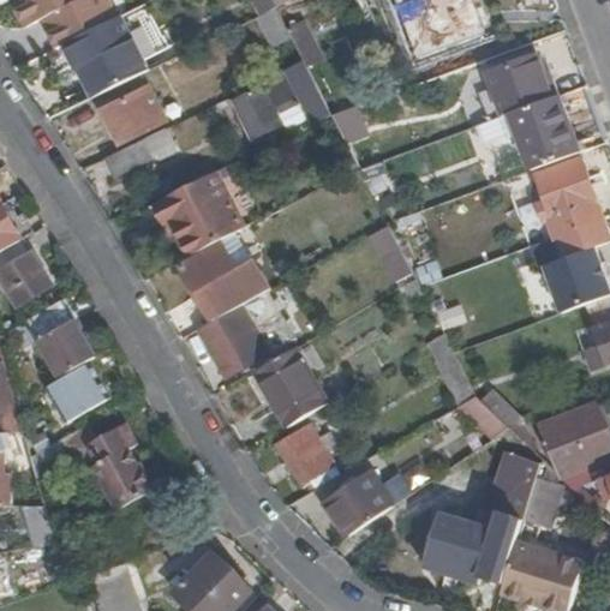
[(10,0),(22,24),(72,0),(10,0)]
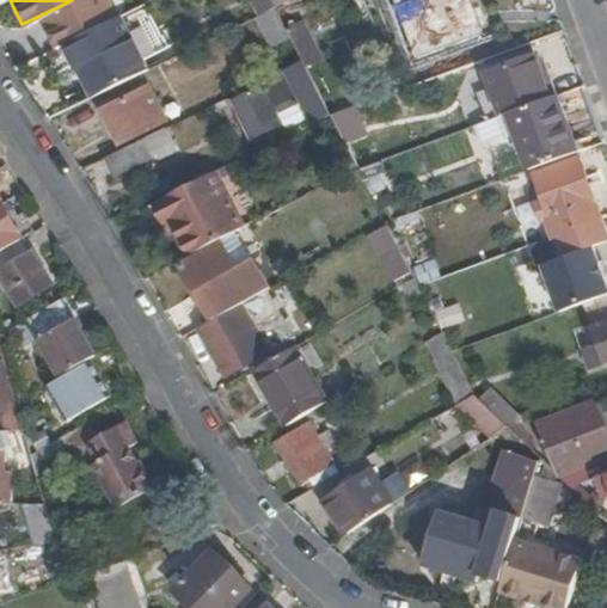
[(121,13),(124,11),(120,0),(89,0),(100,23),(121,13)]
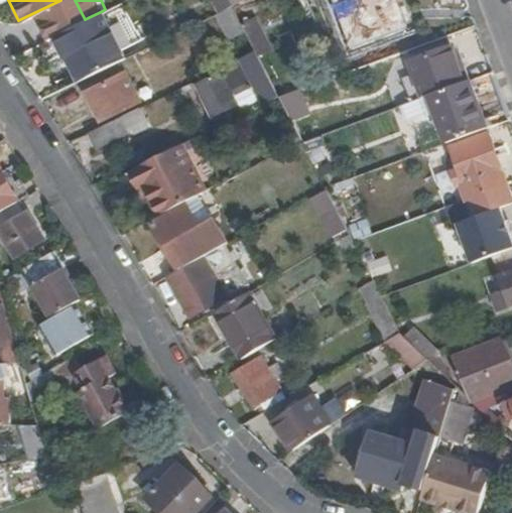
[(331,0),(348,47),(404,26),(394,0),(331,0)]
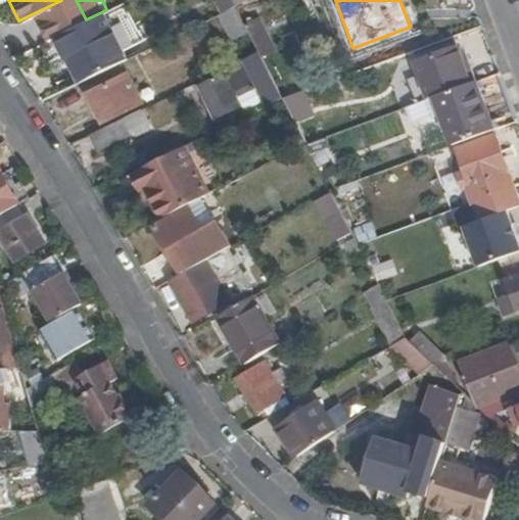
[(242,24),(232,5),(220,11),(232,37),(245,30),(242,24)]
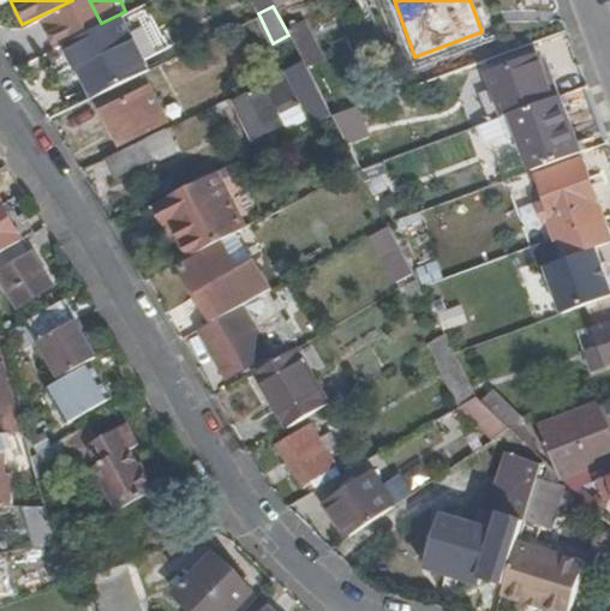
[(101,23),(61,42),(90,95),(149,66),(121,13),(101,23)]
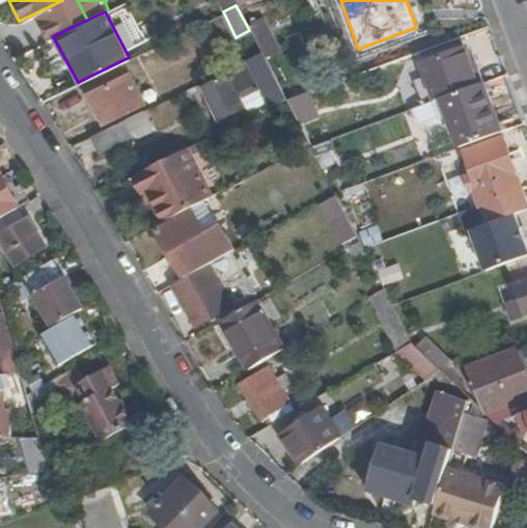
[(259,18),(246,24),(249,30),(253,38),(267,31),(259,18)]
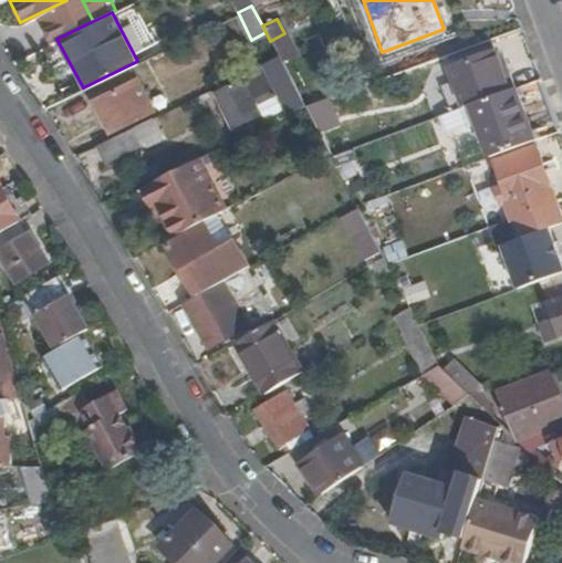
[(294,52),(284,33),(270,41),(277,55),(279,60),(294,52)]
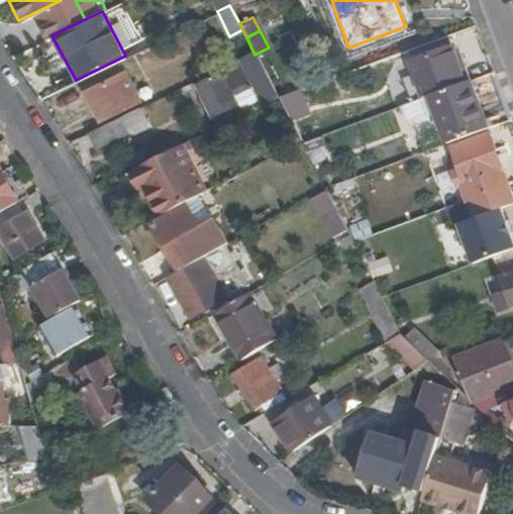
[(406,60),(419,97),(427,94),(462,81),(448,44),(406,60)]
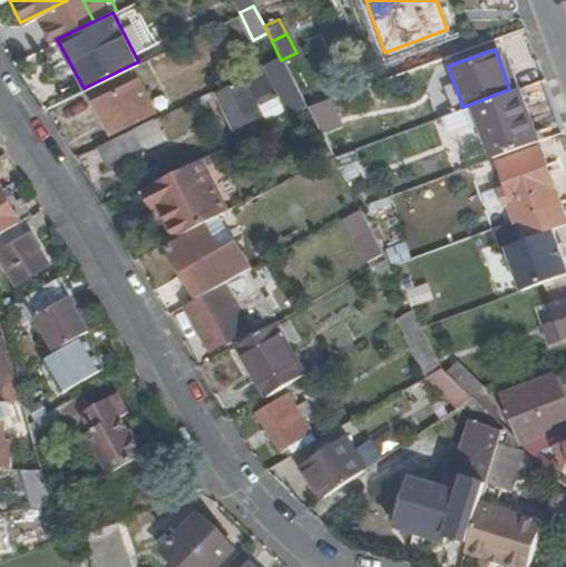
[(304,106),(281,60),(279,56),(228,80),(231,84),(215,91),(232,127),(252,117),(246,105),(276,90),(288,114),(304,106)]
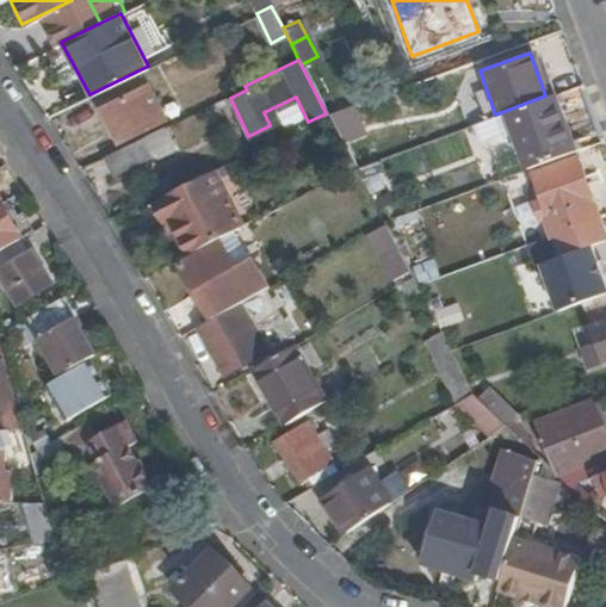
[(121,140),(162,118),(148,93),(154,91),(150,84),(144,87),(143,85),(101,106),(121,140)]
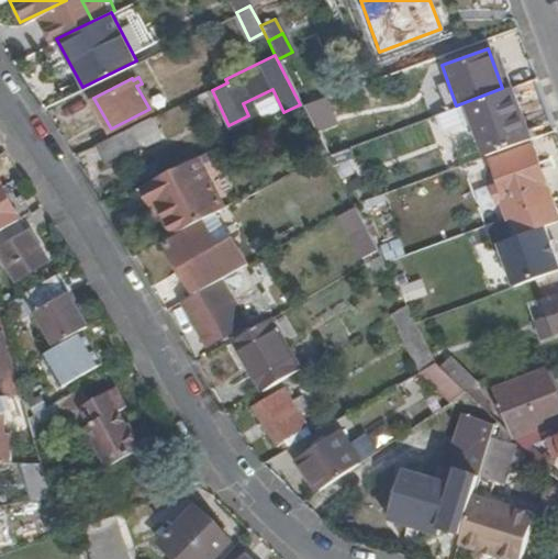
[(527,137),(508,86),(502,88),(465,102),(483,154),(527,137)]
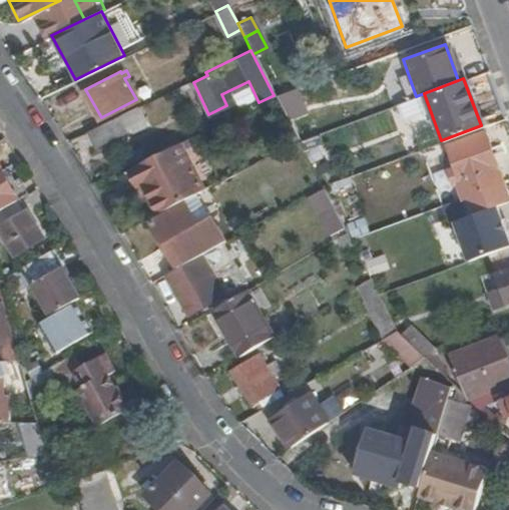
[(136,105),(84,130),(90,145),(123,129),(125,132),(144,122),(136,105)]
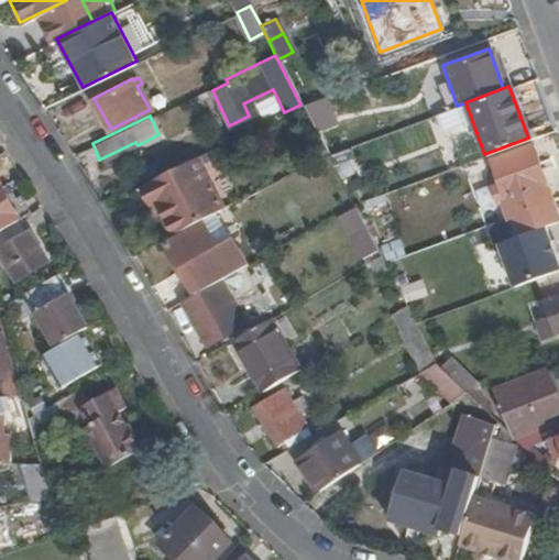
[(504,218),(550,200),(529,144),(483,161),(485,166),(490,164),(496,183),(490,185),(496,202),(499,202),(504,218)]
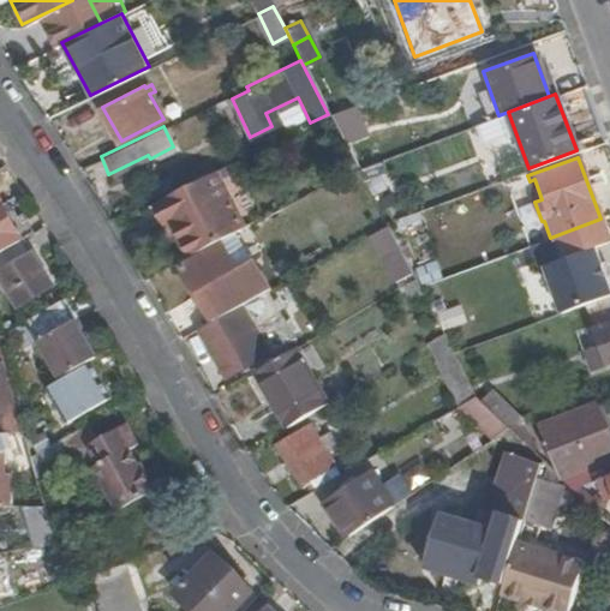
[(215,168),(155,198),(167,220),(172,217),(191,252),(238,228),(246,223),(215,168)]
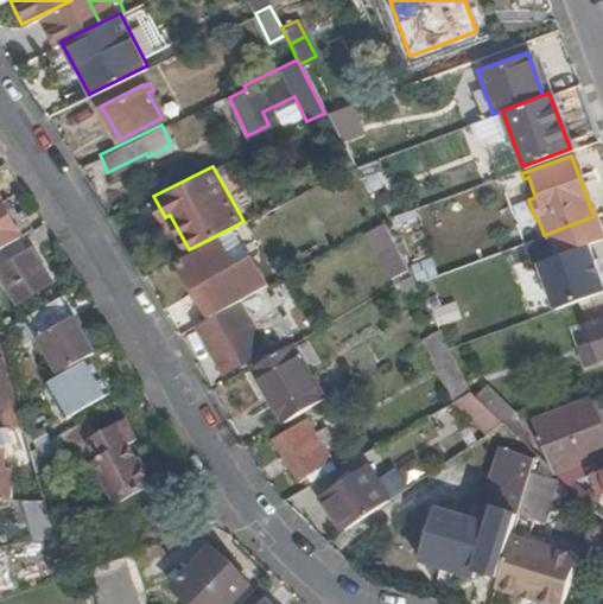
[(512,170),(499,175),(503,185),(515,182),(512,170)]
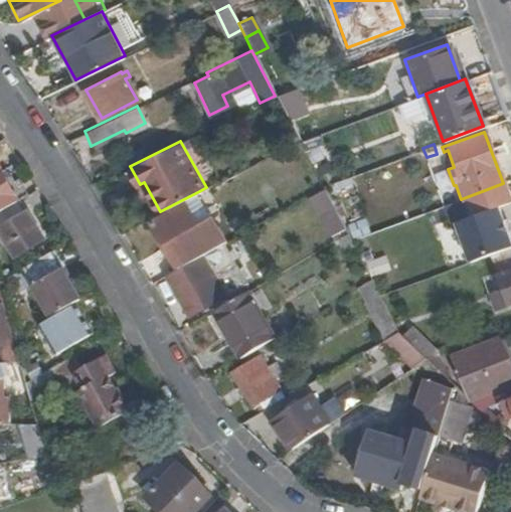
[(0,208),(16,199),(0,173),(0,208)]
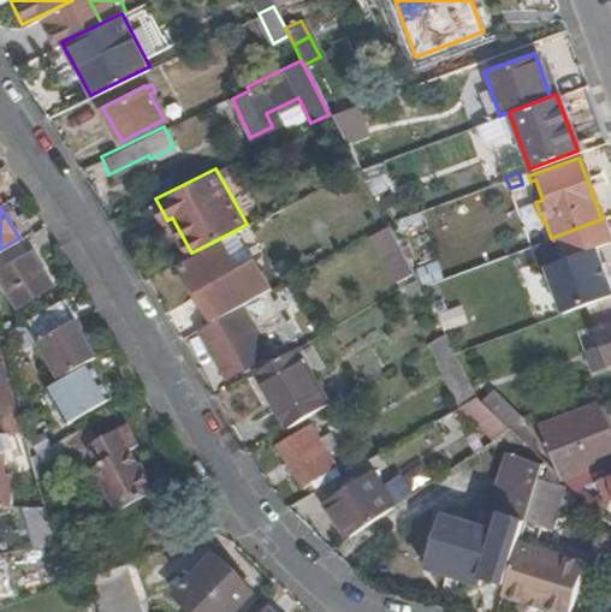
[(188,255),(191,253),(172,218),(167,220),(188,255)]
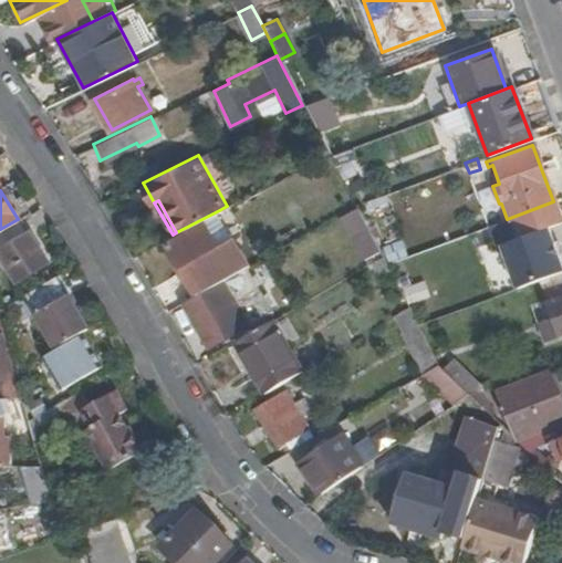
[(560,220),(553,201),(507,219),(509,227),(517,223),(521,235),(560,220)]
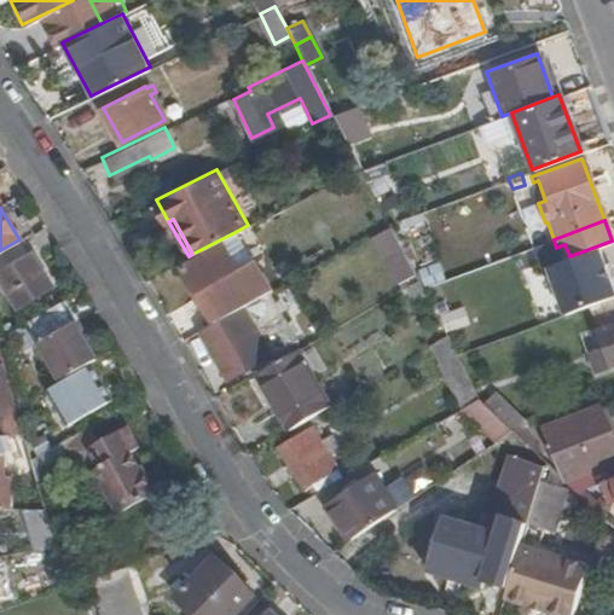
[(397,243),(387,225),(375,231),(384,249),(397,243)]
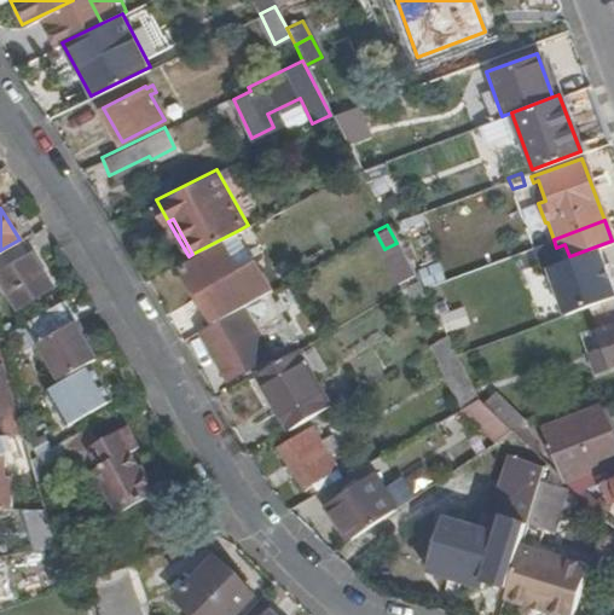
[(50,286),(19,239),(0,250),(0,282),(15,307),(50,286)]
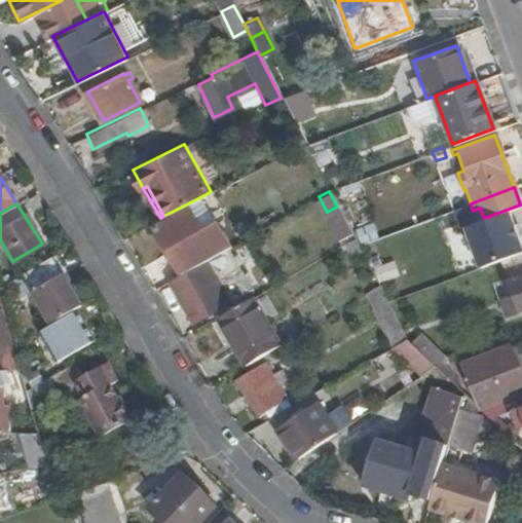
[(227,247),(229,245),(214,219),(200,227),(189,207),(153,226),(179,273),(215,253),(227,247)]
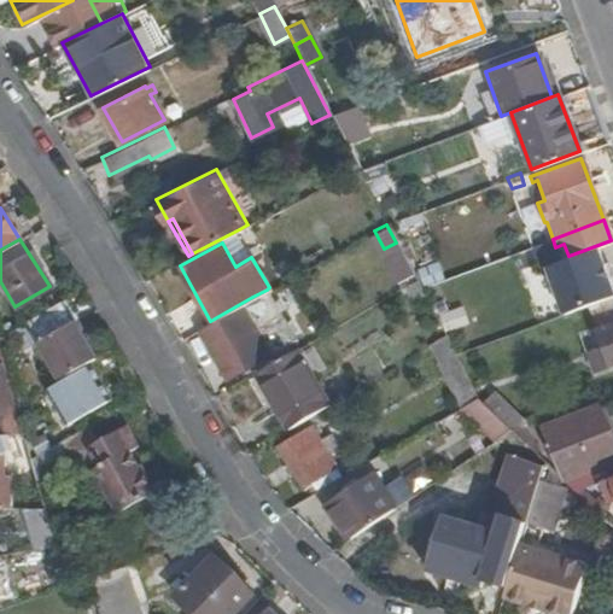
[(396,243),(384,249),(397,276),(409,270),(396,243)]
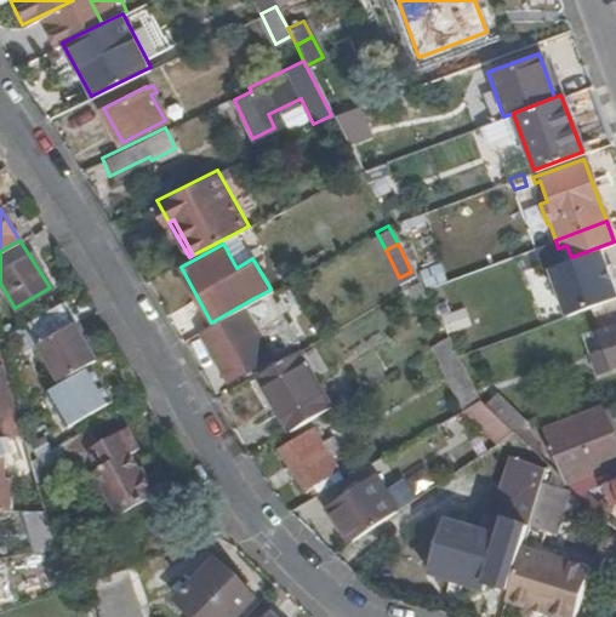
[(566,245),(558,249),(563,260),(571,257),(566,245)]
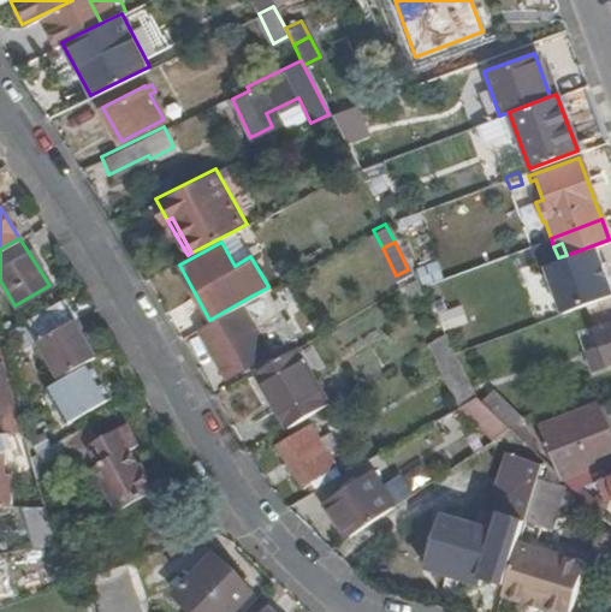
[(592,248),(541,266),(559,313),(585,303),(610,293),(592,248)]
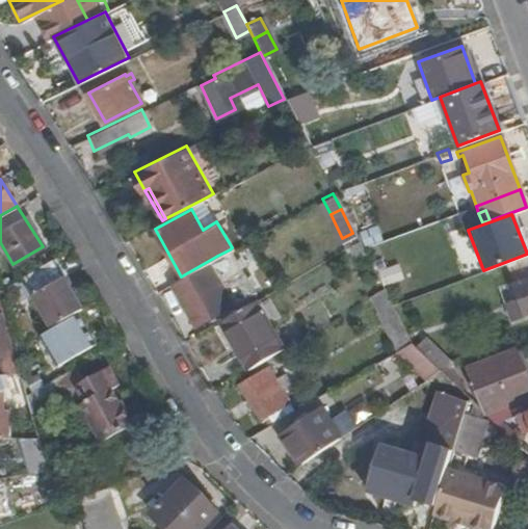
[(357,227),(364,244),(380,238),(374,219),(357,227)]
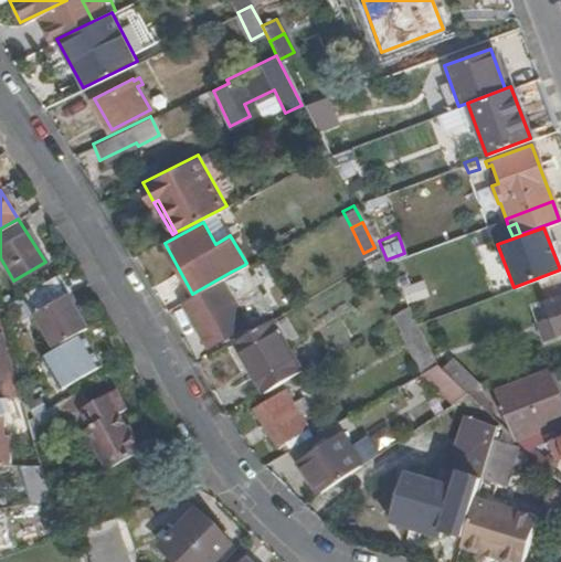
[(249,274),(244,265),(231,272),(235,281),(249,274)]
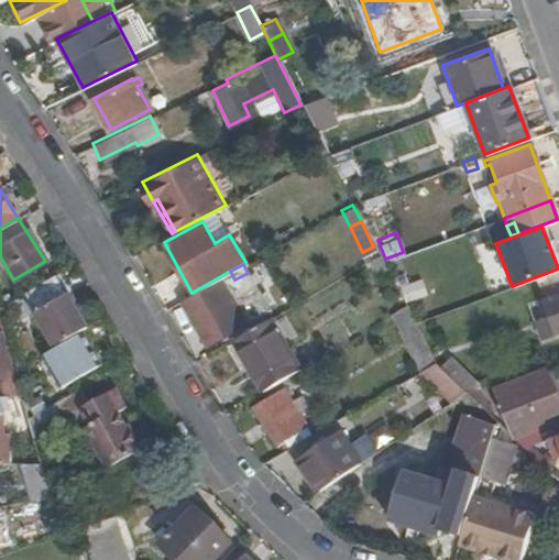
[(558,329),(558,268),(535,277),(544,300),(527,306),(538,338),(558,329)]
